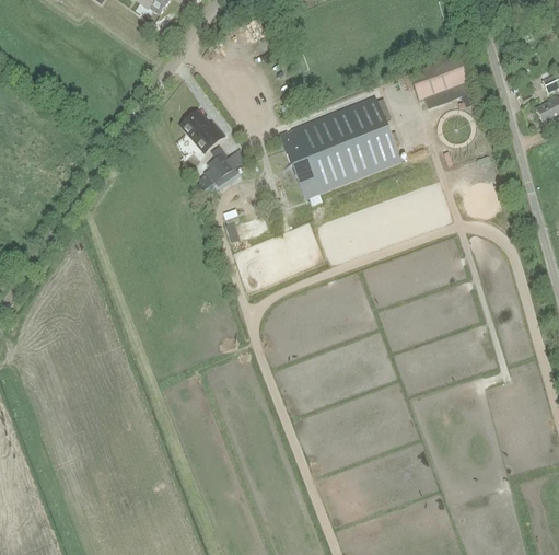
[(159,12),(167,0),(99,0),(101,1),(101,0),(138,0),(143,3),(144,2),(159,12)]
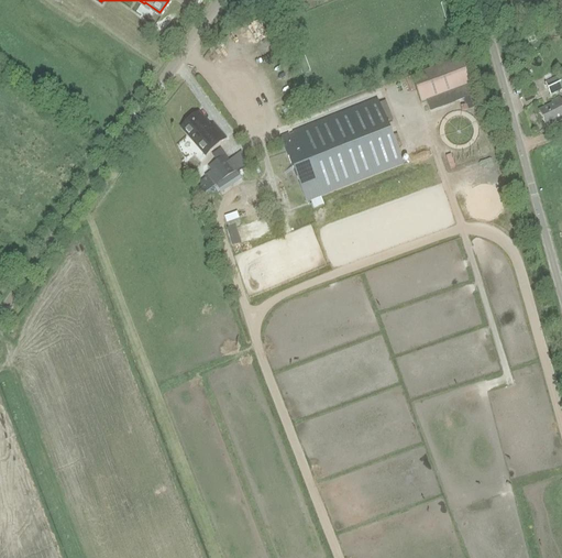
[(518,10),(514,0),(502,0),(507,14),(518,10)]
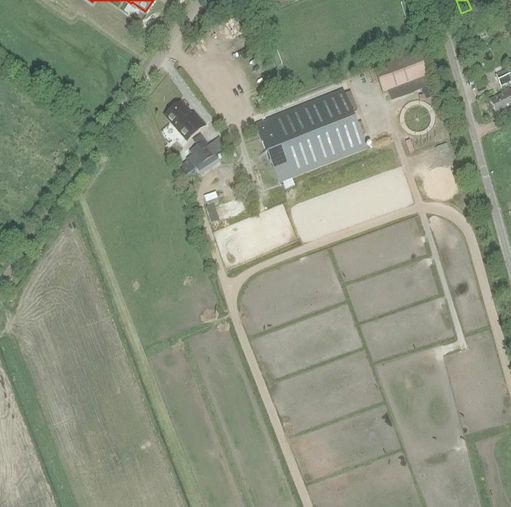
[(382,90),(392,86),(394,93),(429,80),(426,73),(418,50),(374,66),(382,90)]
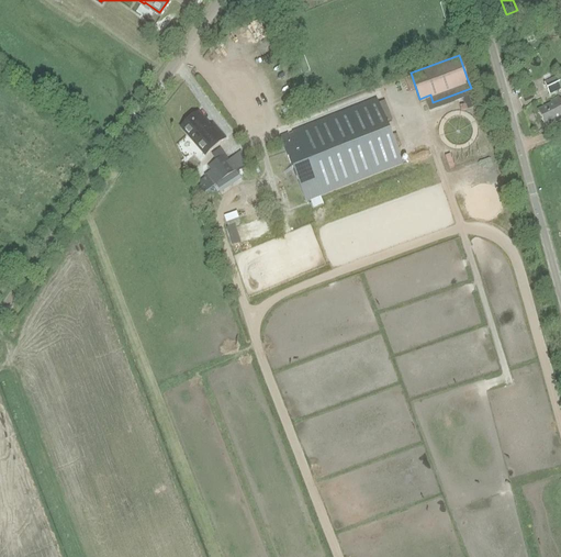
[(560,85),(560,80),(557,71),(542,78),(548,91),(560,85)]
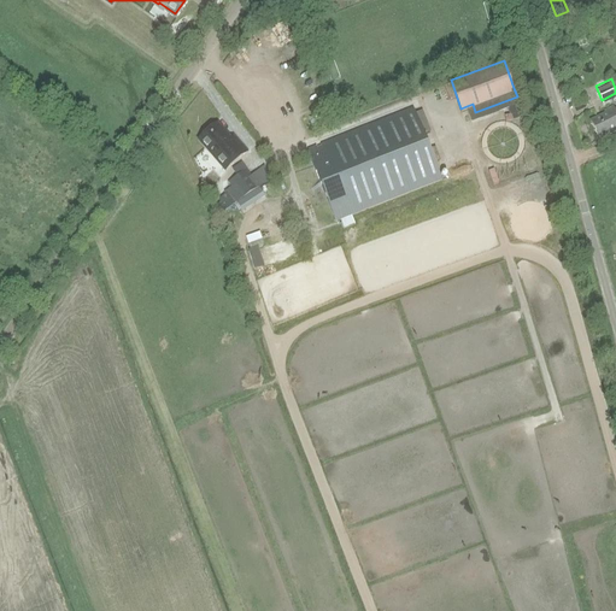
[(603,106),(604,109),(588,117),(598,135),(615,125),(615,109),(612,101),(603,106)]
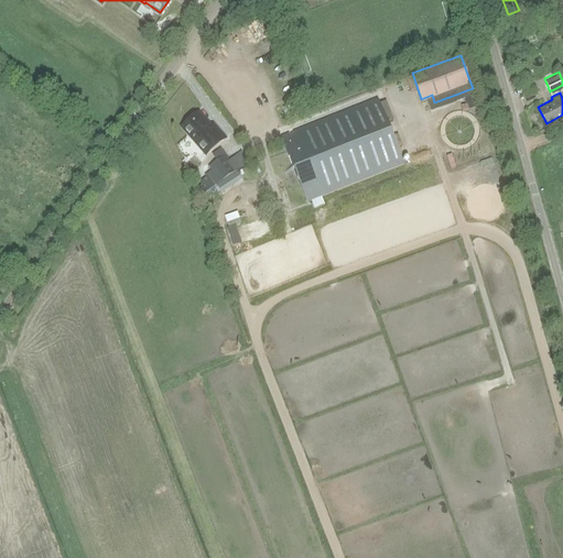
[(306,198),(311,196),(313,204),(324,200),(321,193),(402,160),(377,95),(293,128),(294,129),(289,131),(288,130),(280,132),(306,198)]
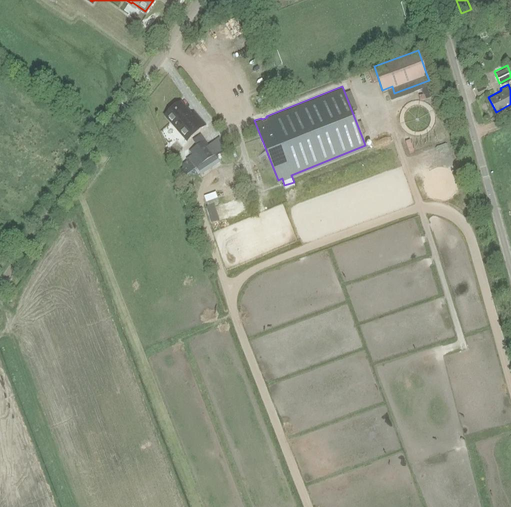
[(190,110),(179,98),(162,113),(185,139),(205,122),(193,107),(190,110)]
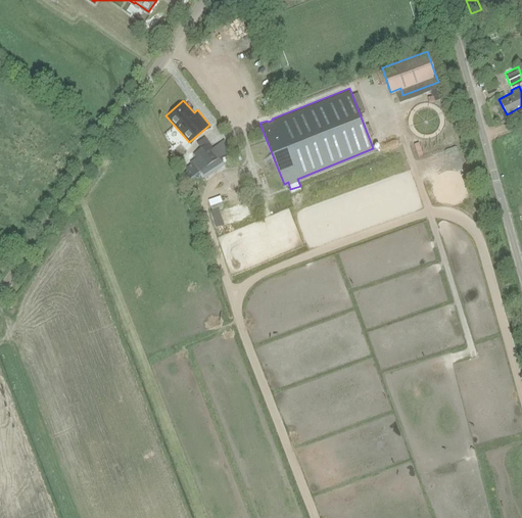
[(223,137),(211,145),(207,139),(192,151),(194,154),(189,158),(196,170),(216,156),(230,149),(223,137)]
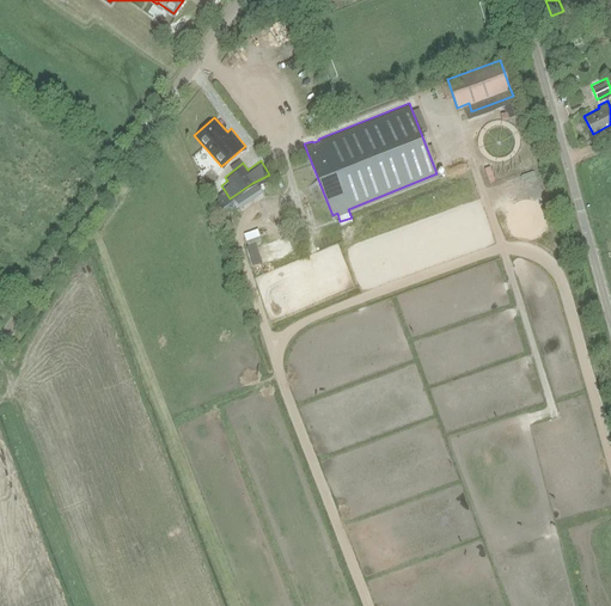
[(256,182),(233,196),(239,204),(262,190),(256,182)]
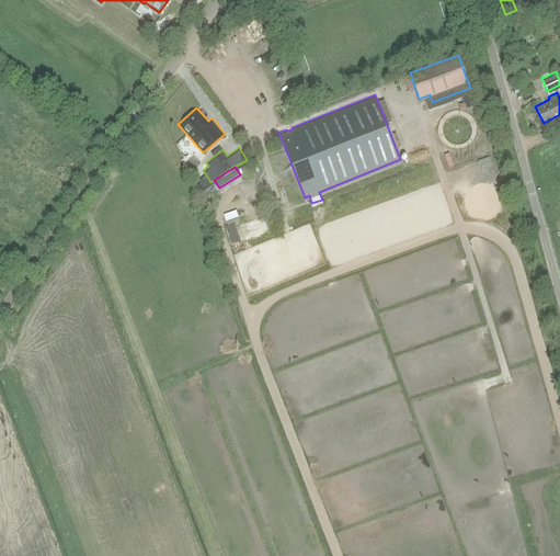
[(205,186),(200,180),(193,184),(196,192),(205,186)]
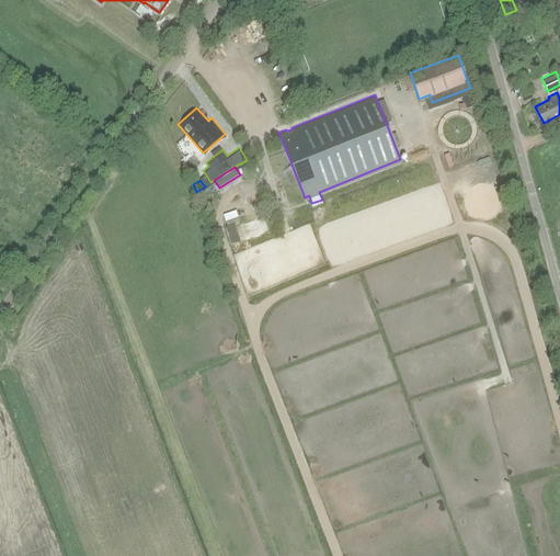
[(226,211),(229,219),(242,214),(239,205),(226,211)]
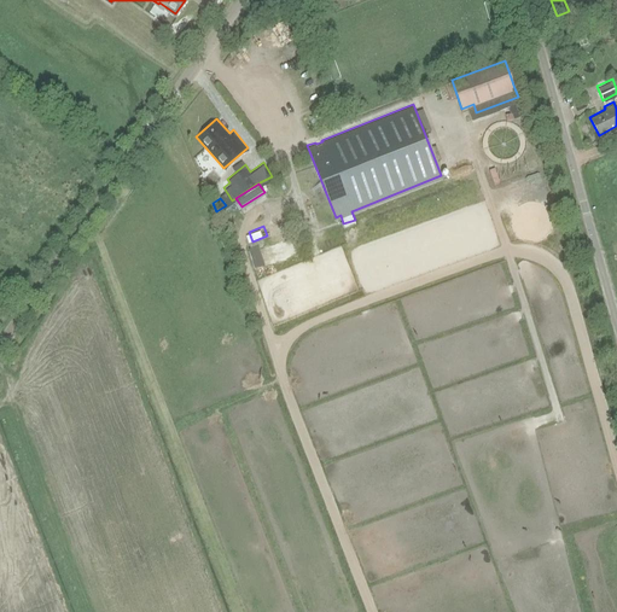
[(258,263),(271,260),(265,240),(252,244),(258,263)]
